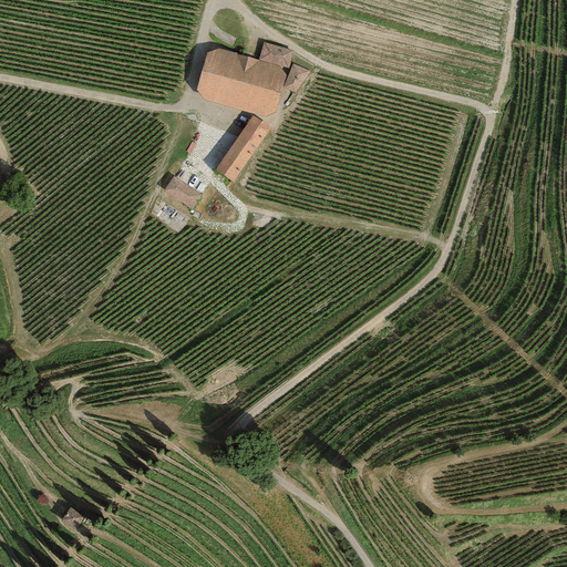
[(264,43),(259,60),(279,65),(288,69),(294,52),(264,43)]
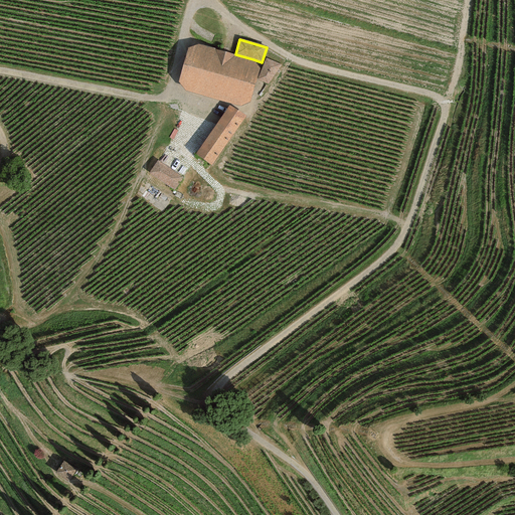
[(235,54),(198,44),(188,47),(178,81),(185,91),(240,107),(249,103),(261,69),(253,59),(235,54)]
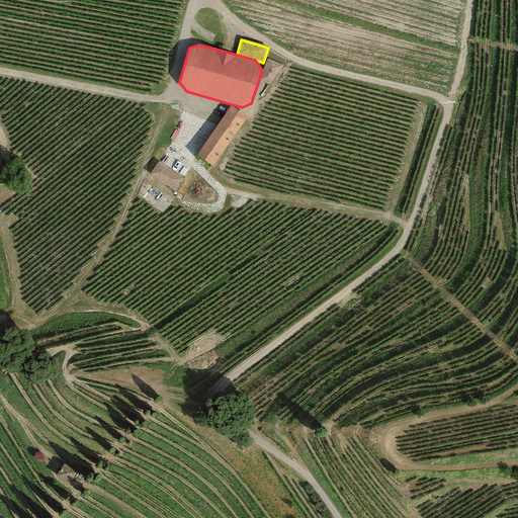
[(283,66),(267,60),(259,81),(269,84),(283,66)]
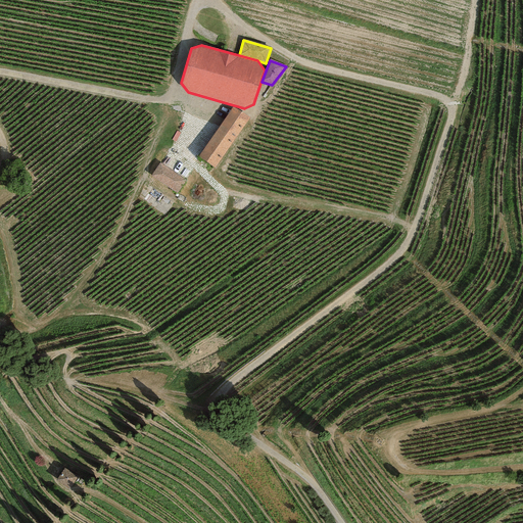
[(249,119),(233,106),(198,156),(215,168),(249,119)]
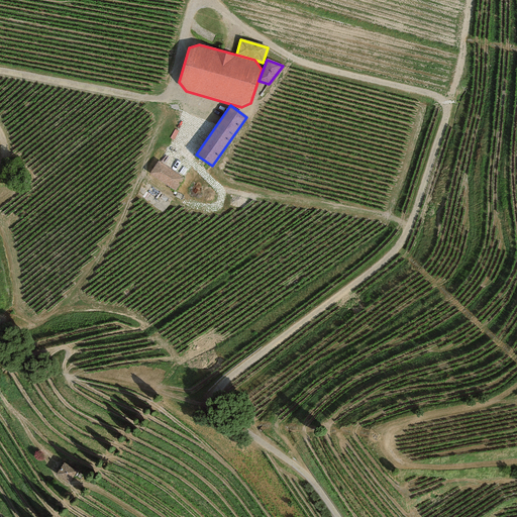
[(184,179),(159,161),(148,175),(175,192),(184,179)]
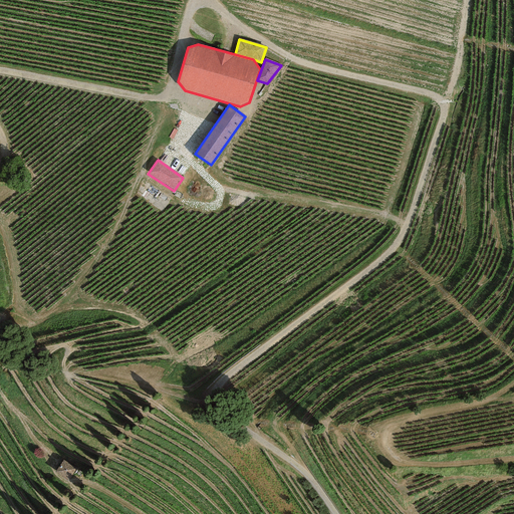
[(72,472),(59,463),(50,475),(62,485),(72,472)]
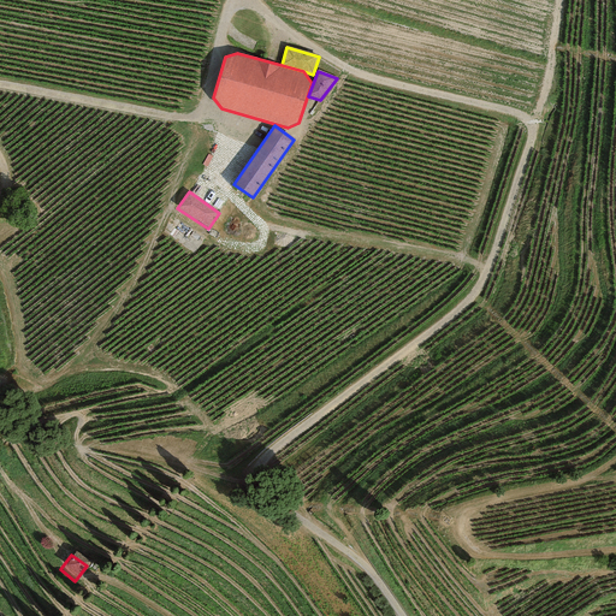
All buildings are outlined.
